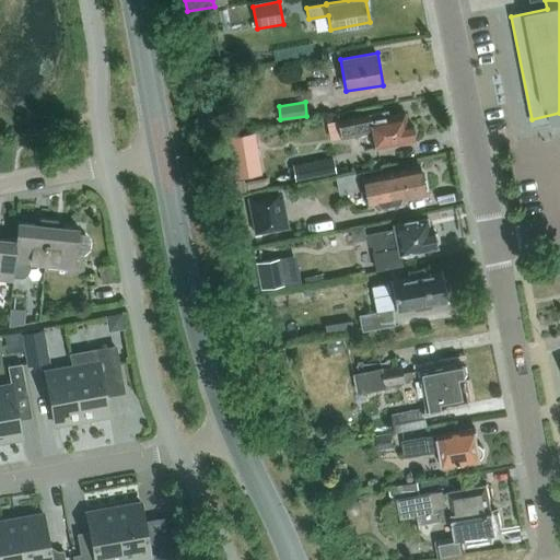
[(369,117),(339,123),(342,138),(372,132),(375,149),(413,141),(412,137),(416,133),(415,127),(410,125),(409,121),(406,123),(404,114),(388,117),(387,112),(368,116),(369,117)]
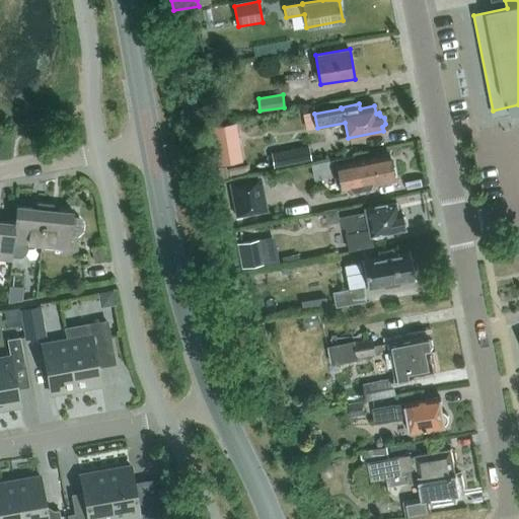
[(218,166),(242,161),(236,123),(212,127),(218,166)]
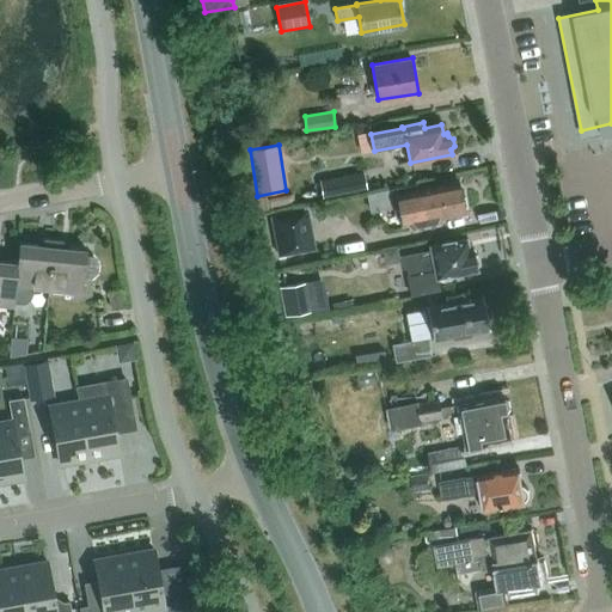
[(367,190),(363,172),(319,181),(323,199),(367,190)]
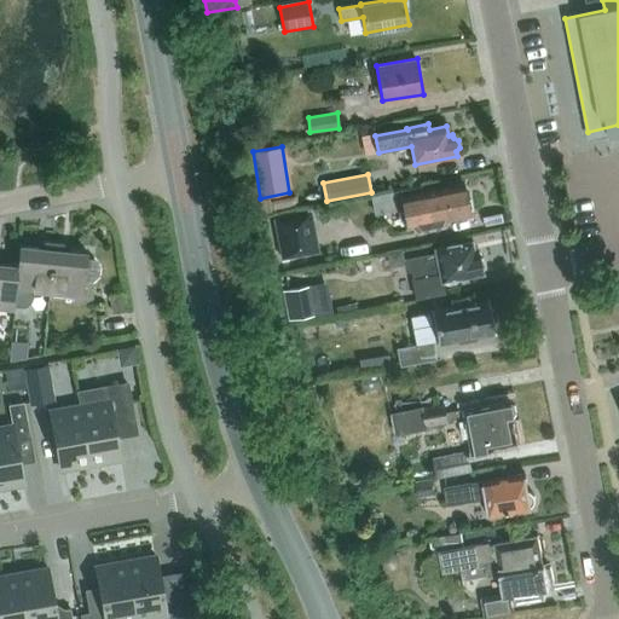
[(401,208),(403,209),(400,213),(401,223),(405,224),(405,227),(412,226),(416,232),(444,226),(446,220),(469,215),(468,210),(472,209),(469,198),(466,200),(463,184),(422,192),(421,186),(392,191),(394,200),(397,198),(398,209),(401,208)]
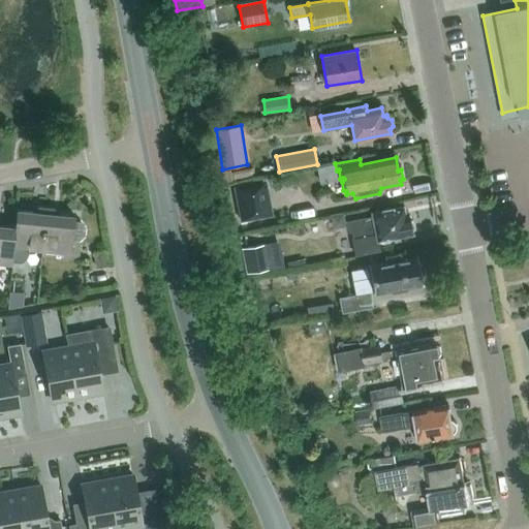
[(256,182),(234,186),(240,220),(267,215),(261,191),(257,192),(256,182)]
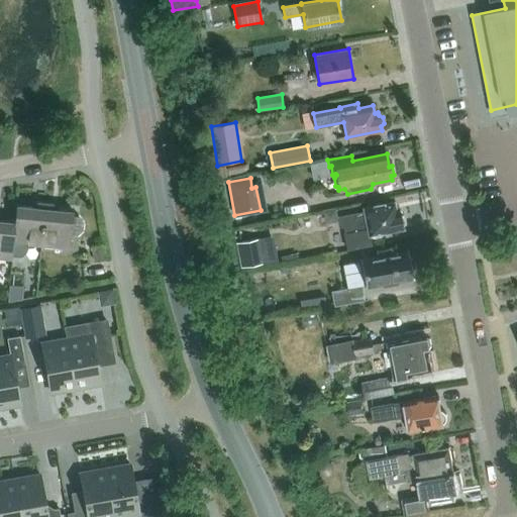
[(15,205),(14,221),(10,255),(18,255),(21,254),(24,252),(25,249),(26,242),(40,243),(44,202),(36,201),(36,207),(15,205)]
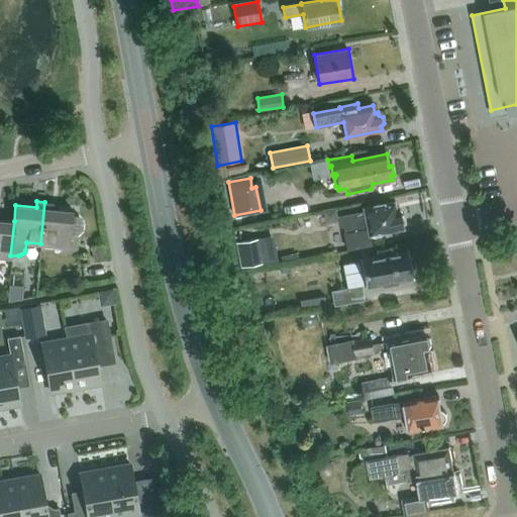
[(52,208),(52,202),(44,202),(40,243),(69,246),(71,232),(77,233),(81,229),(82,222),(78,217),(72,216),(73,210),(52,208)]
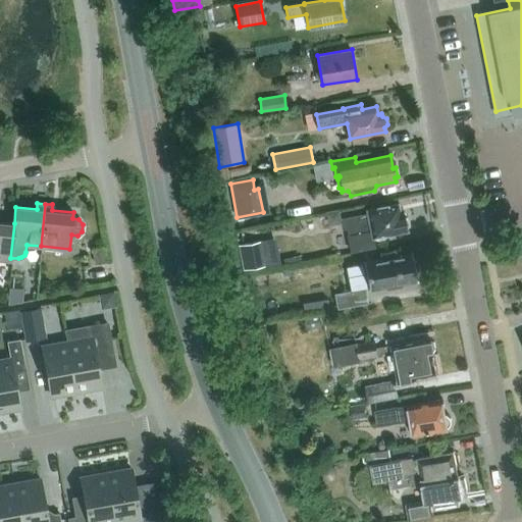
[(366,214),(345,218),(352,252),(375,248),(373,239),(376,241),(382,240),(384,236),(407,231),(406,228),(409,224),(408,220),(404,217),(403,213),(399,214),(397,205),(386,207),(386,205),(376,207),(376,209),(365,211),(366,214)]
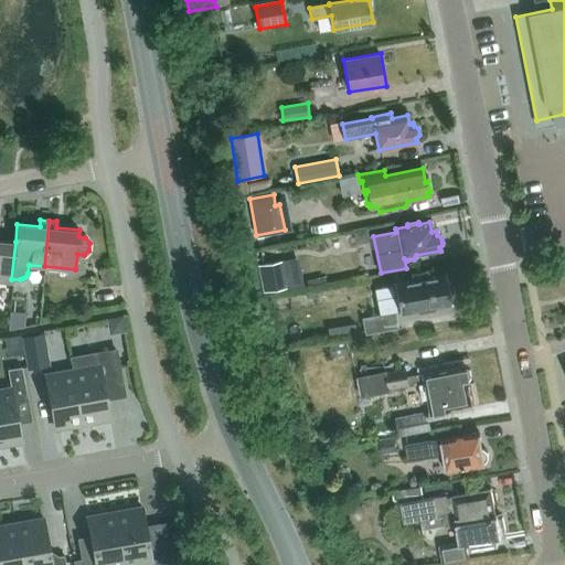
[(366,228),(353,231),(355,244),(369,242),(366,228)]
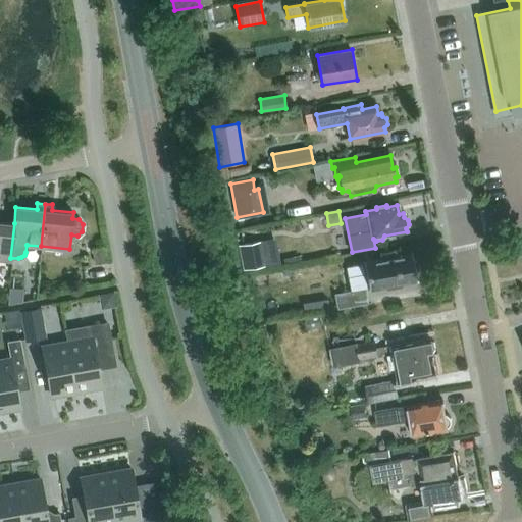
[(0,259),(10,260),(10,258),(12,243),(14,223),(0,221),(0,259)]
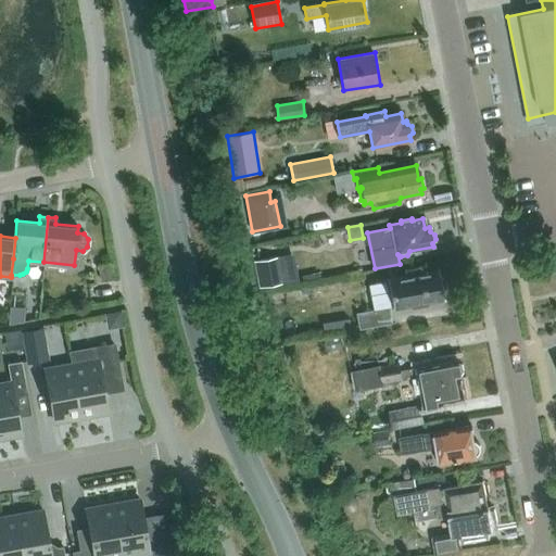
[(254,262),(260,288),(281,283),(276,257),(254,262)]
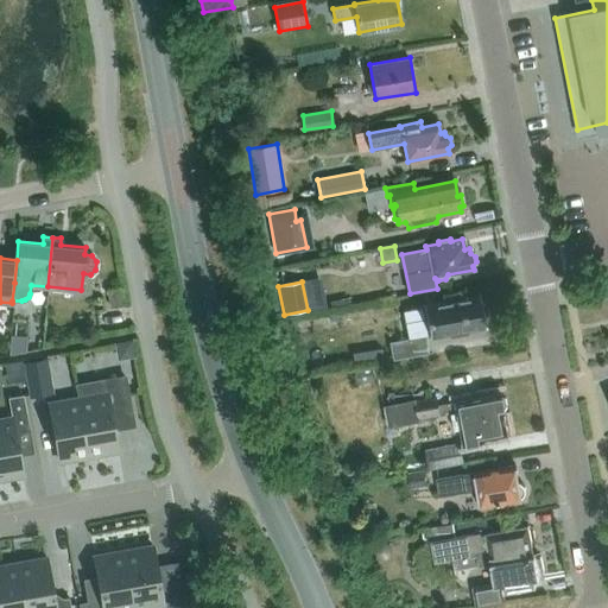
[(107,293),(109,308),(122,306),(121,291),(107,293)]
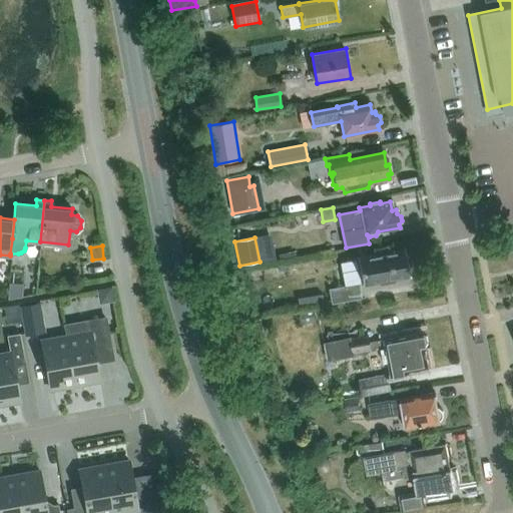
[(357,260),(340,263),(345,287),(356,285),(362,284),(362,285),(379,282),(379,284),(395,281),(394,279),(409,276),(407,268),(410,267),(409,258),(405,259),(403,248),(388,251),(387,245),(372,248),(373,254),(357,258),(357,260)]
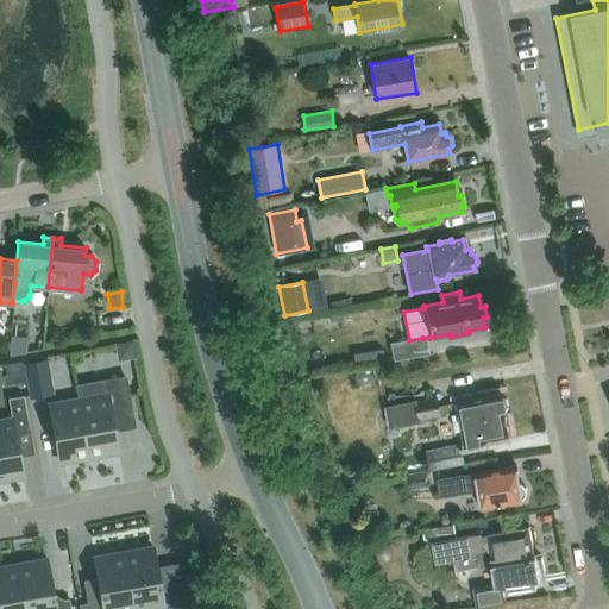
[(338,309),(327,311),(330,321),(339,320),(338,309)]
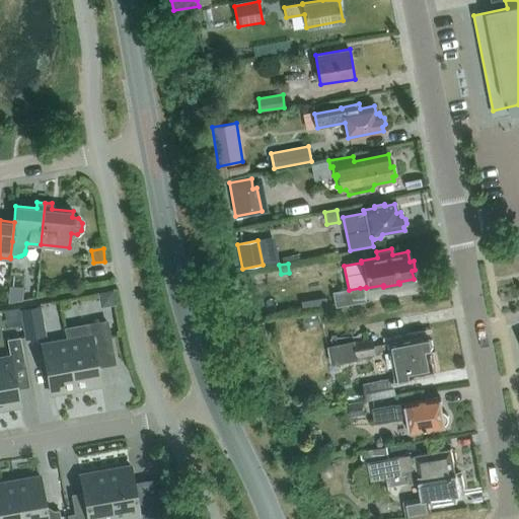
[(24,289),(10,288),(9,302),(9,303),(23,300),(24,289)]
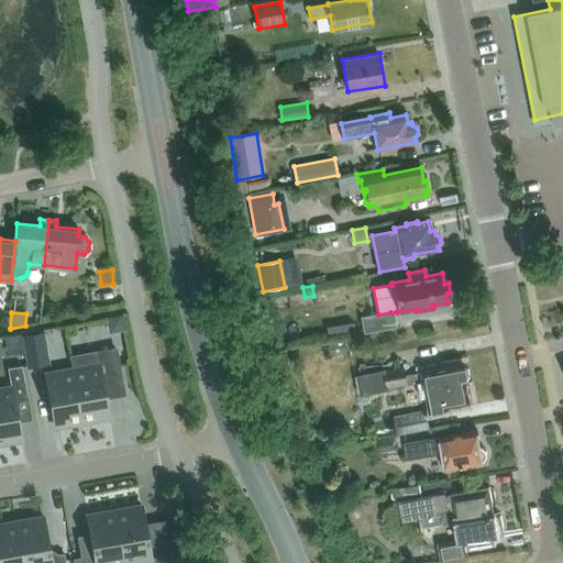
[(378,315),(360,318),(362,333),(394,328),(390,312),(378,315)]
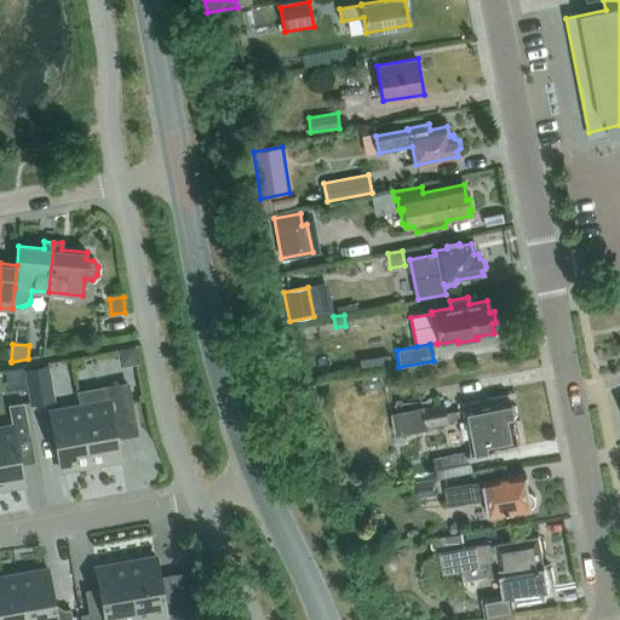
[(133,348),(116,350),(119,367),(136,365),(133,348)]
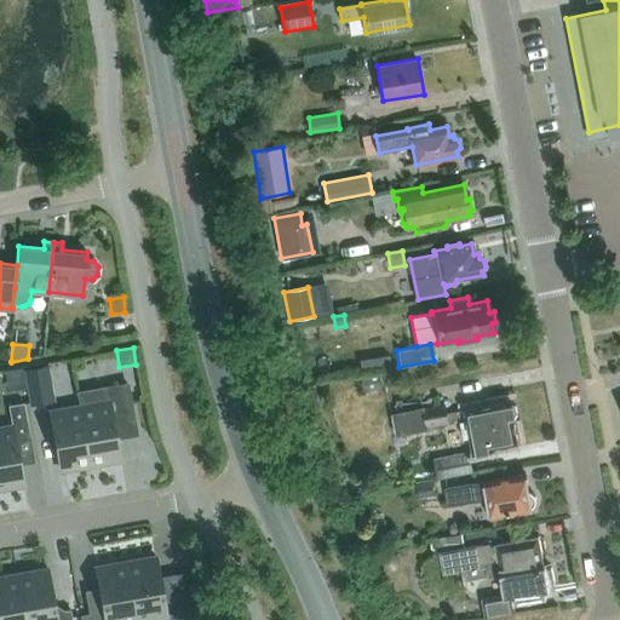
[(23,371),(29,405),(52,400),(46,366),(23,371)]
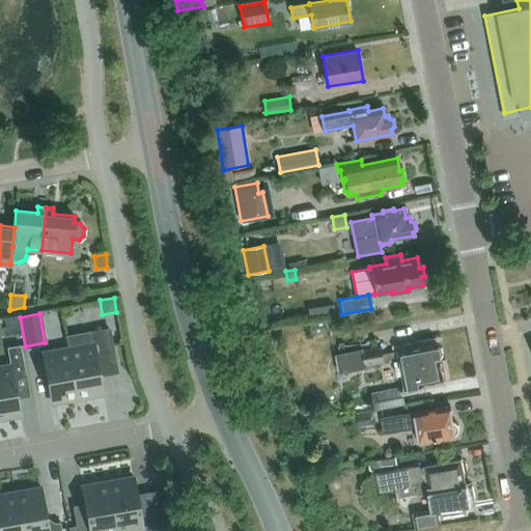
[(92,344),(67,348),(77,399),(102,394),(95,356),(112,353),(108,330),(90,333),(92,344)]
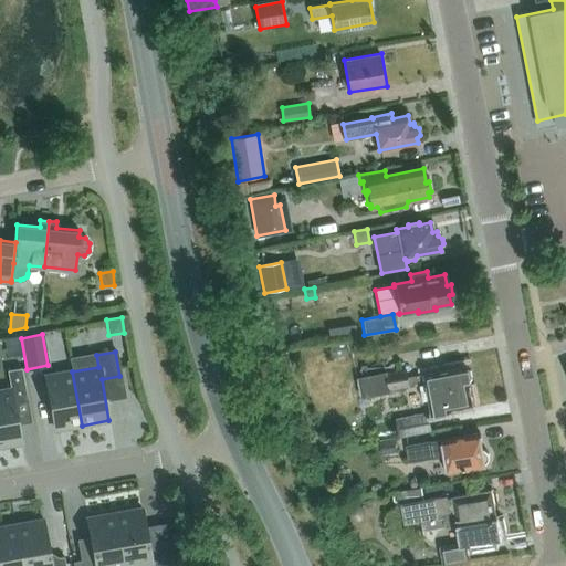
[(465,366),(423,375),(406,378),(405,370),(357,379),(360,398),(381,394),(380,391),(408,386),(408,388),(420,386),(423,400),(429,399),(431,413),(472,406),(468,385),(470,385),(469,380),(472,378),(471,371),(465,370),(465,366)]
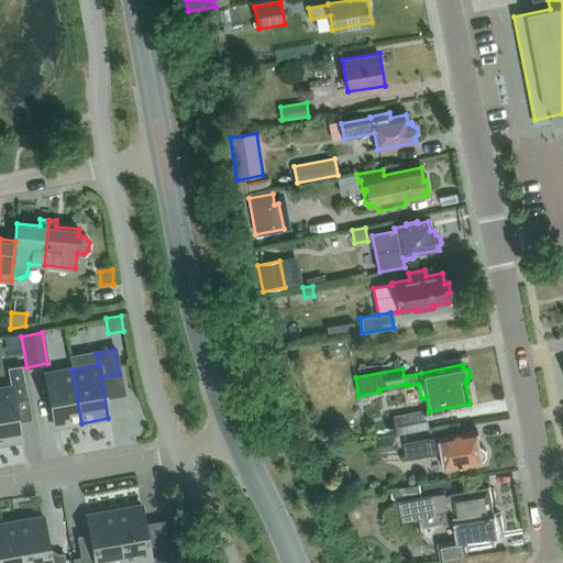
[(10,387),(0,388),(0,443),(20,441),(13,401),(26,399),(20,366),(7,368),(10,387)]
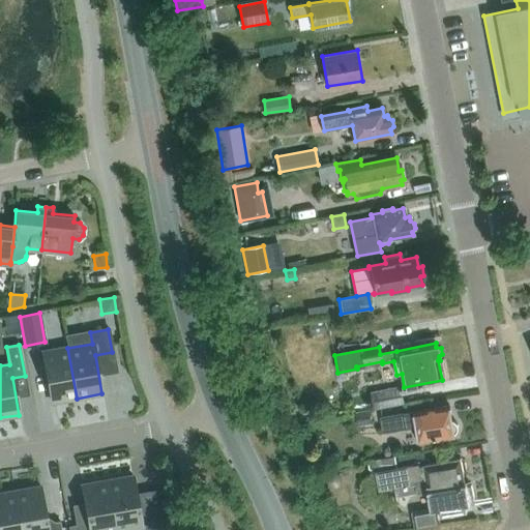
[(77,399),(67,348),(41,352),(51,403),(77,399)]
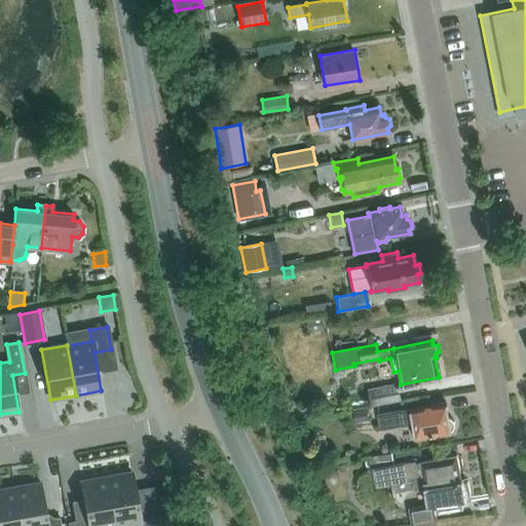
[(396,384),(367,389),(370,406),(399,401),(396,384)]
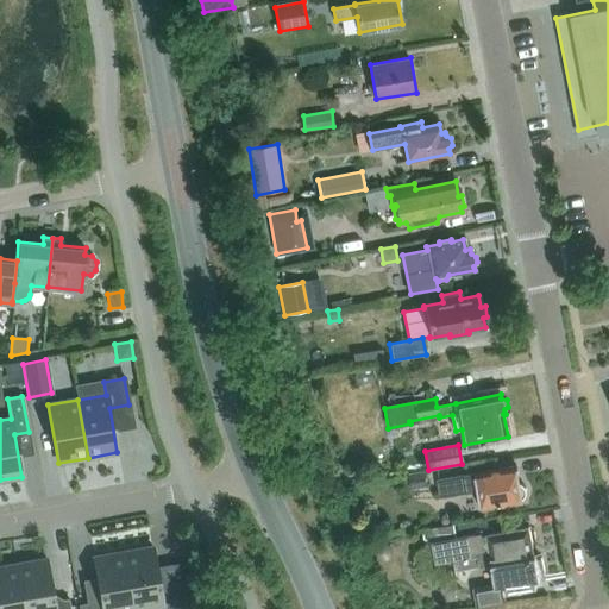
[(521,502),(520,500),(523,498),(526,495),(526,490),(525,487),(522,483),(520,483),(518,482),(515,466),(437,478),(439,497),(478,491),(481,509),(521,502)]
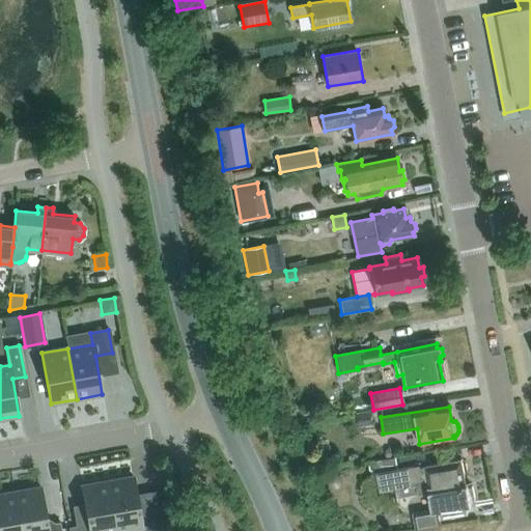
[(371,425),(369,411),(356,413),(358,427),(371,425)]
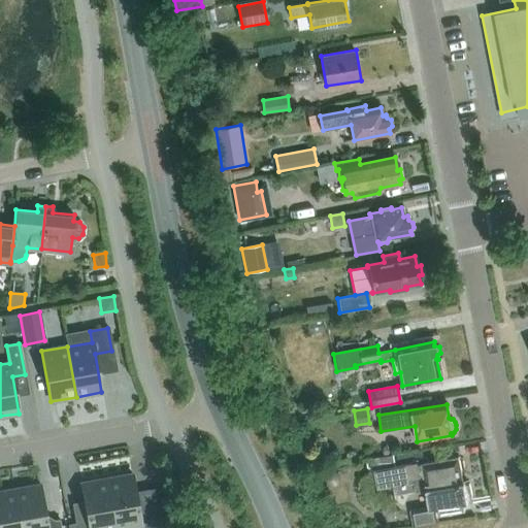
[(367,467),(374,470),(377,489),(393,487),(394,495),(425,489),(428,507),(408,510),(411,527),(436,523),(434,507),(467,502),(466,499),(470,498),(468,484),(464,485),(463,483),(462,483),(458,458),(424,464),(419,459),(411,461),(411,463),(395,465),(393,455),(366,459),(367,467)]
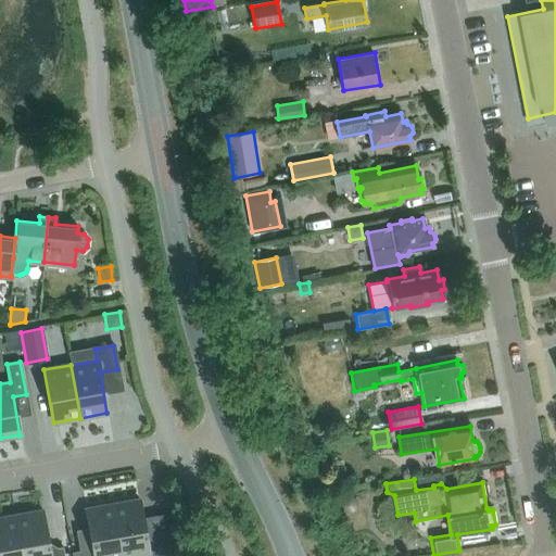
[(138,500),(111,505),(119,555),(130,555),(136,555),(166,555),(163,535),(146,539),(138,500)]
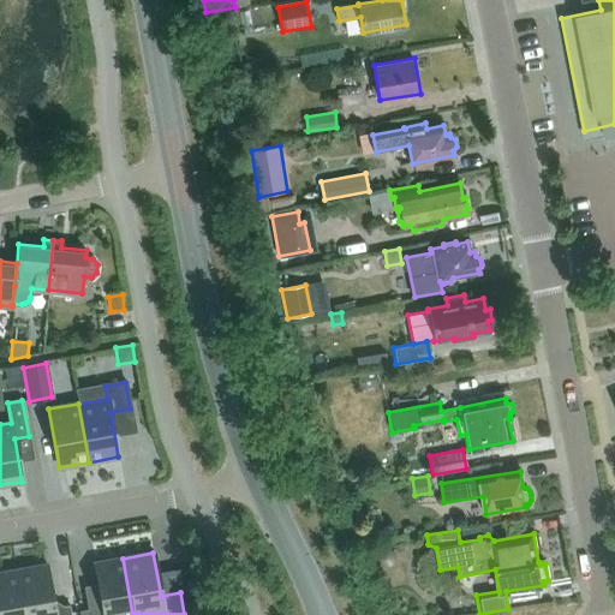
[(132,614),(123,559),(94,563),(101,607),(87,609),(87,614),(132,614)]
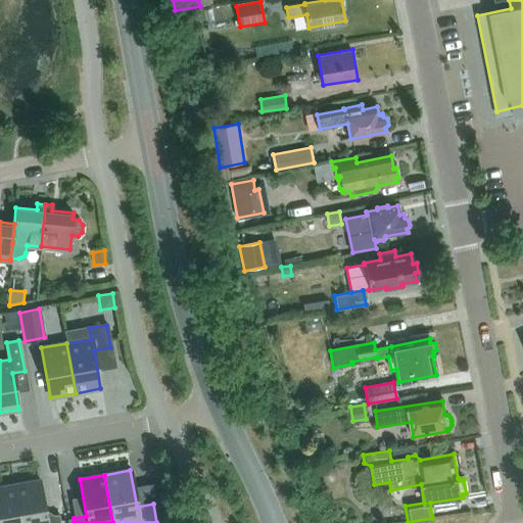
[(39,480),(13,485),(19,522),(58,522),(58,515),(45,517),(39,480)]
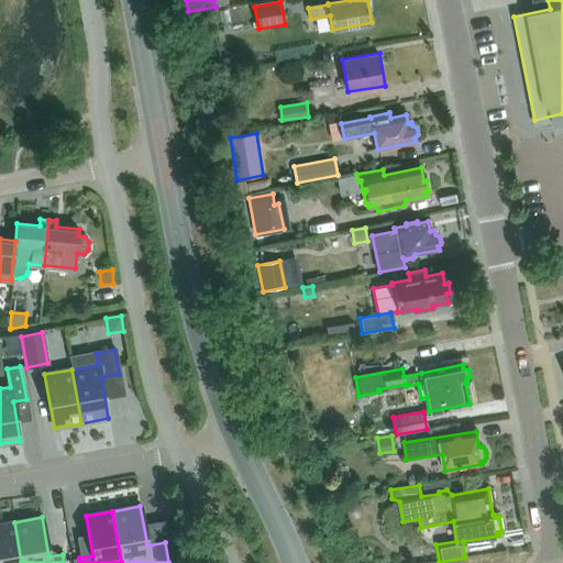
[(21,562),(14,522),(0,525),(0,562),(21,562)]
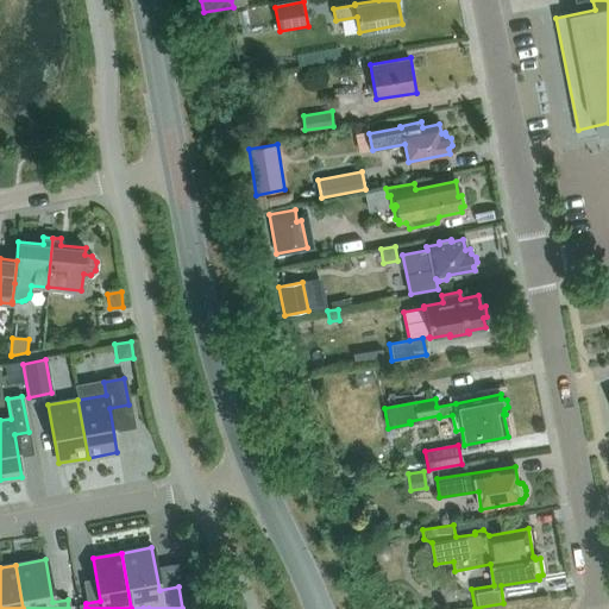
All buildings are outlined.
